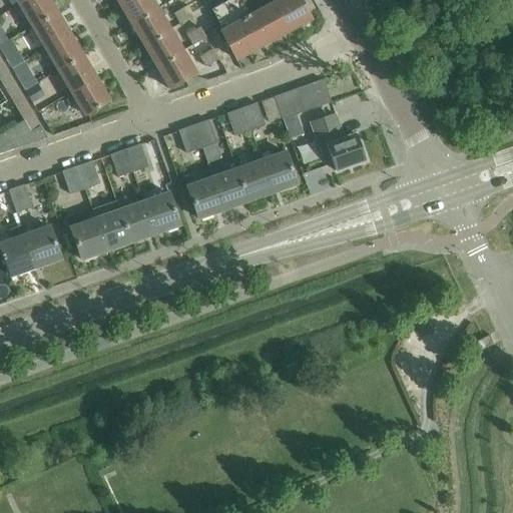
[(57,13),(48,0),(29,0),(19,6),(32,28),(57,13)]
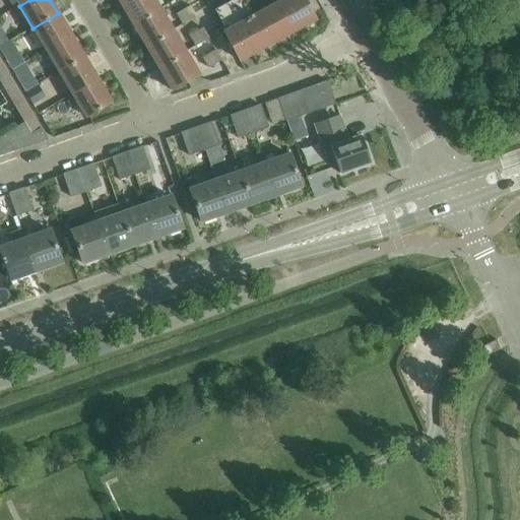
[(159,9),(153,0),(126,0),(119,4),(132,26),(159,9)]
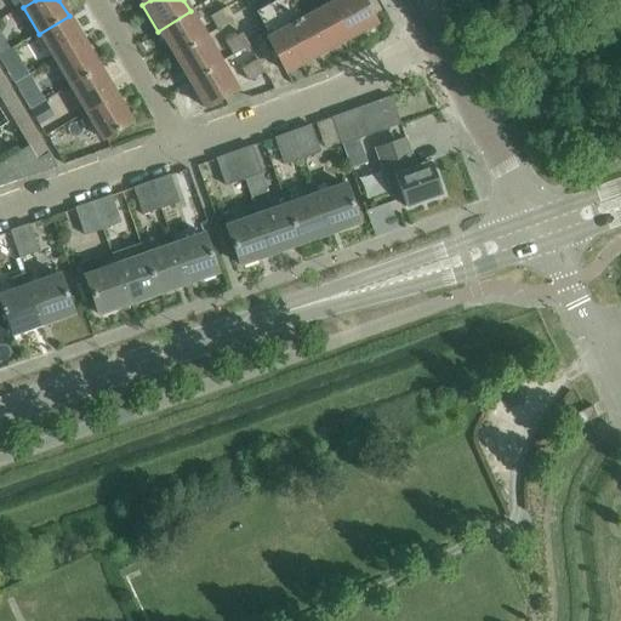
[(286,74),(317,58),(284,0),(280,0),(258,12),(271,35),(267,38),(286,74)]
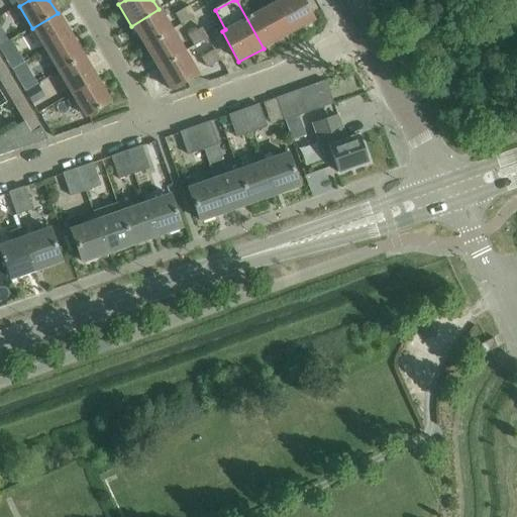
[(236,0),(264,48),(288,35),(271,5),(250,16),(241,0),(236,0)]
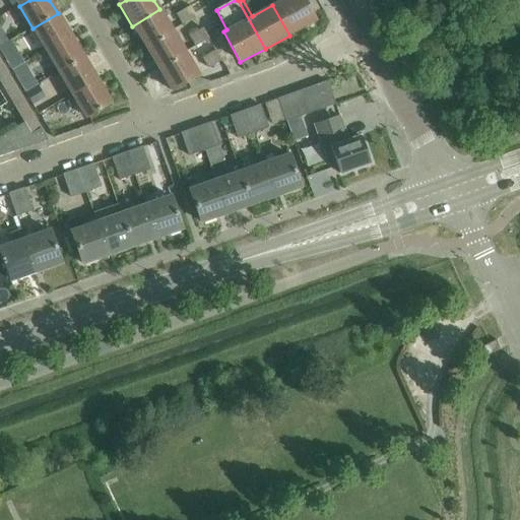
[(289,36),(315,21),(303,0),(280,0),(272,5),(289,36)]
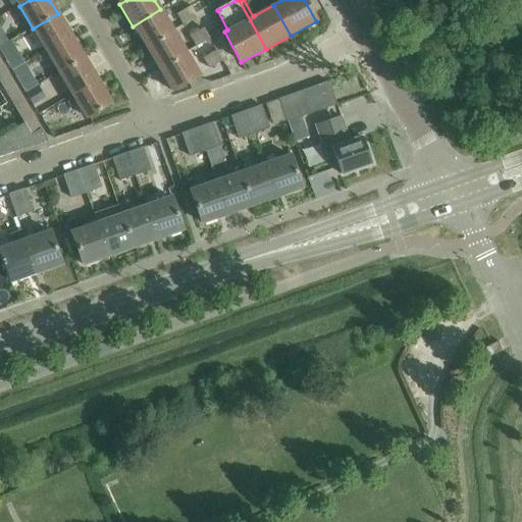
[(196,16),(190,5),(175,14),(181,24),(196,16)]
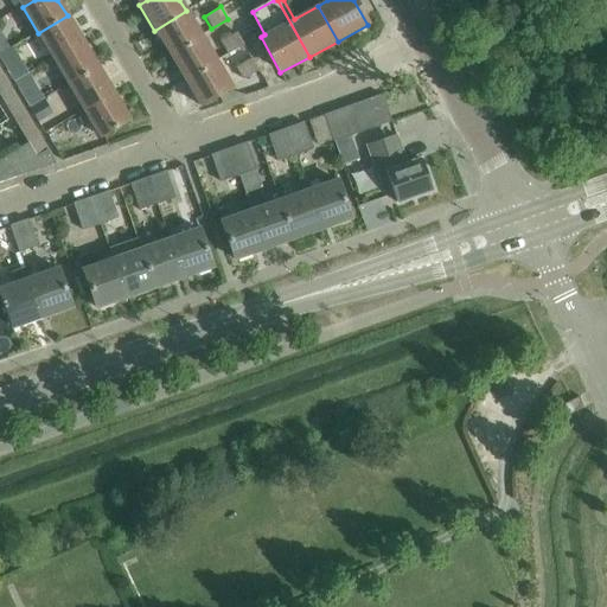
[(202,37),(186,11),(154,31),(170,56),(202,37)]
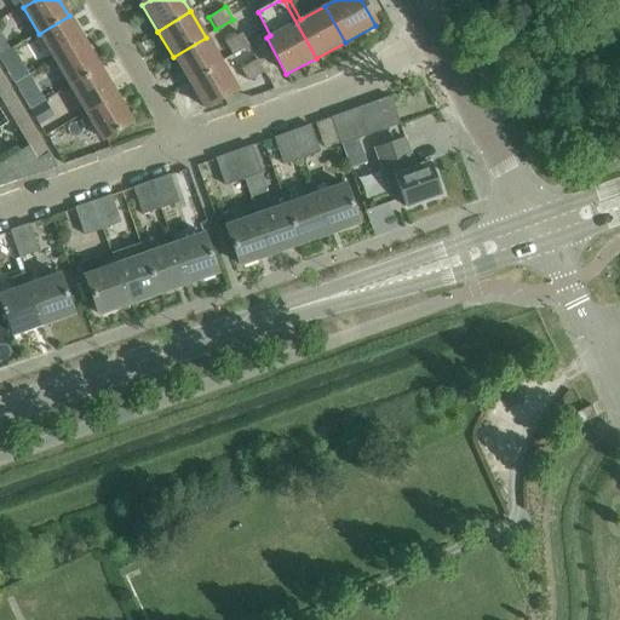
[(85,42),(69,16),(39,34),(56,61),(85,42)]
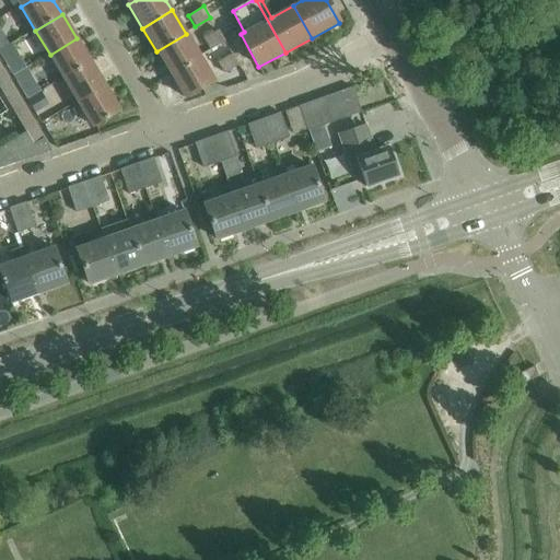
[(224,42),(218,30),(202,38),(209,50),(224,42)]
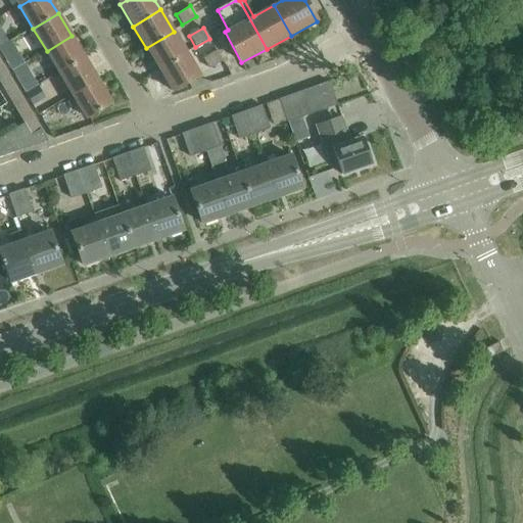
[(187,52),(174,32),(146,48),(158,69),(187,52)]
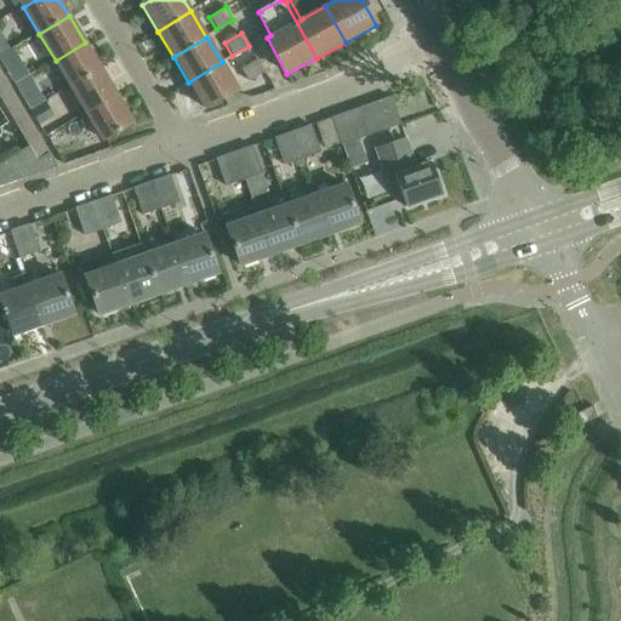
[(101,69),(85,43),(56,61),(72,87),(101,69)]
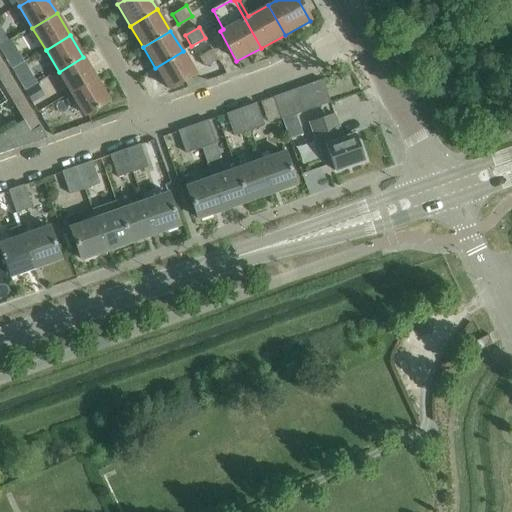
[(7,42),(0,46),(0,50),(7,61),(20,53),(12,42),(9,44),(7,42)]
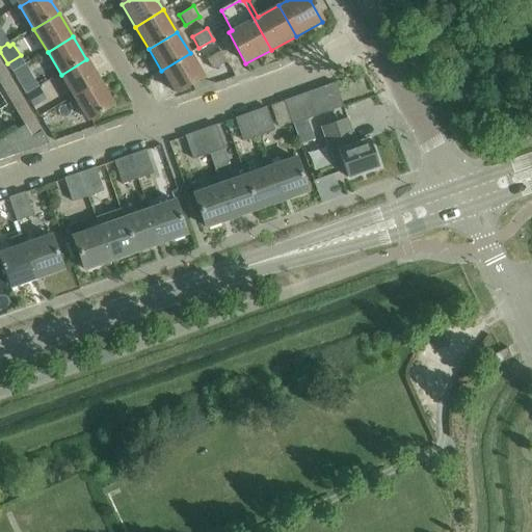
[(214,70),(227,62),(219,51),(207,59),(214,70)]
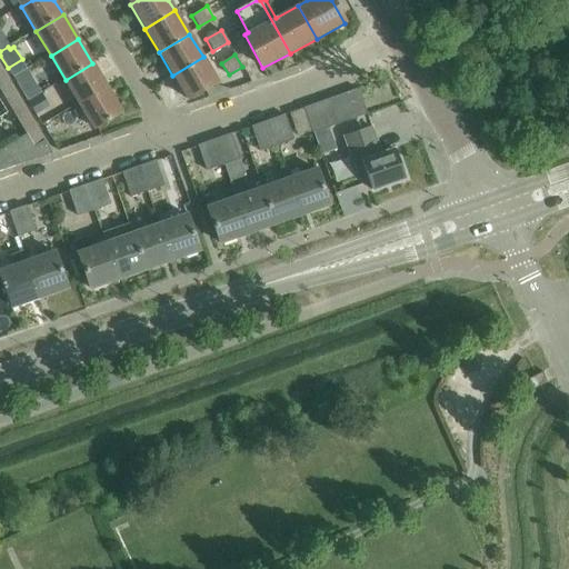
[(218,81),(203,57),(172,76),(187,99),(218,81)]
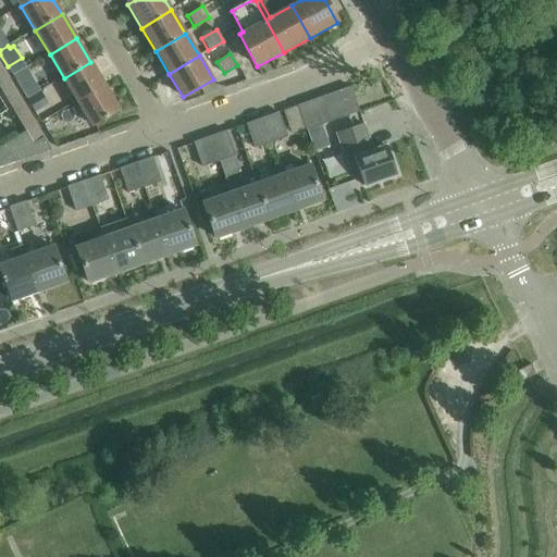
[(104,86),(90,62),(64,78),(78,101),(104,86)]
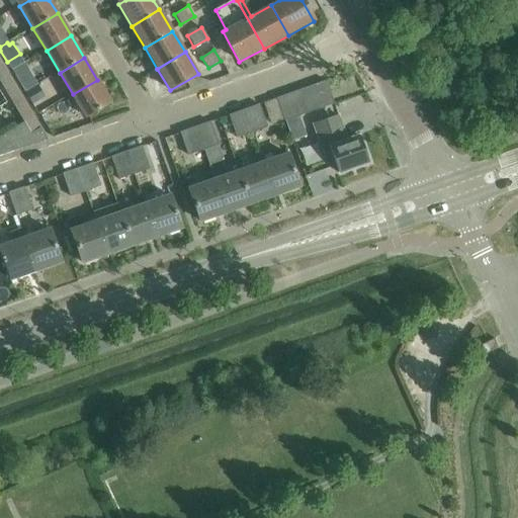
[(29,71),(16,78),(24,90),(36,82),(29,71)]
